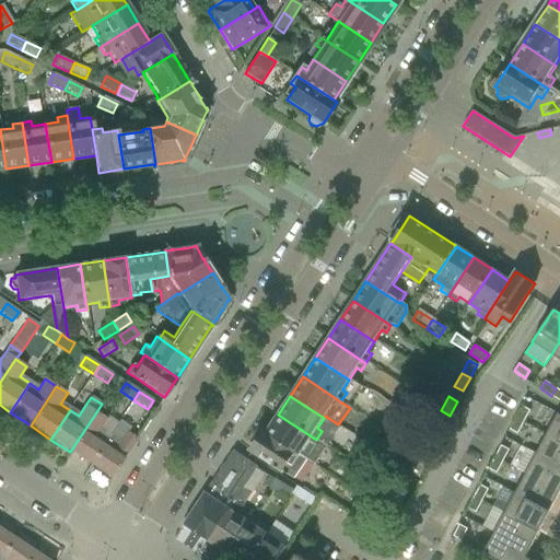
[(515,418),(524,422),(529,410),(522,406),(515,418)]
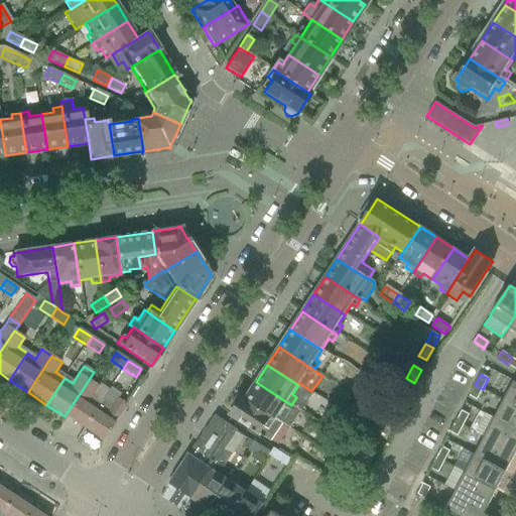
[(406,378),(398,391),(406,396),(414,383),(406,378)]
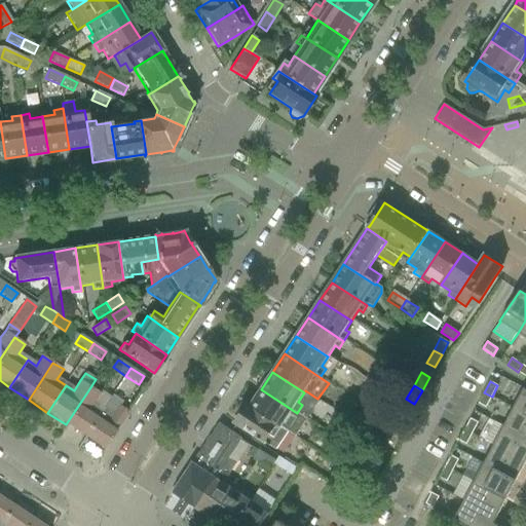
[(66,424),(85,438),(103,410),(95,404),(101,393),(90,387),(66,424)]
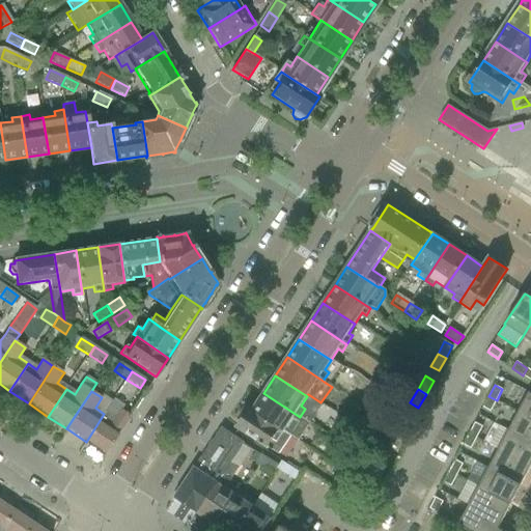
[(518,412),(530,419),(530,393),(529,392),(518,412)]
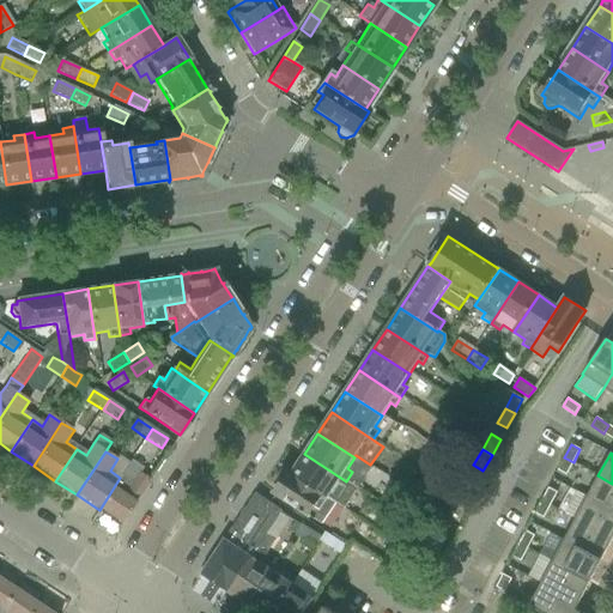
[(291,474),(290,474),(335,505),(345,510),(358,490),(346,481),(304,454),(291,474)]
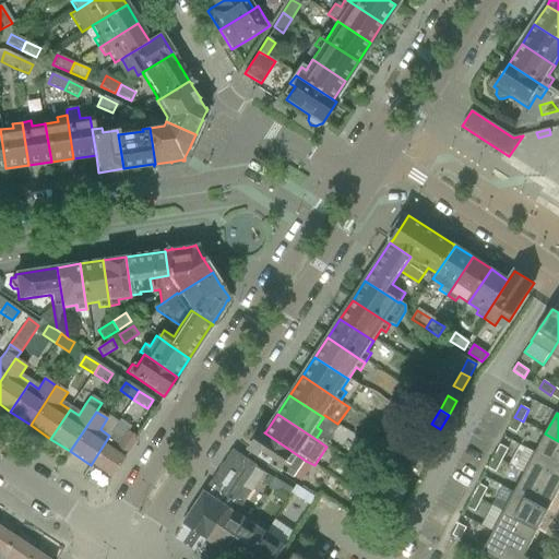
[(523,421),(514,417),(509,429),(516,433),(523,421)]
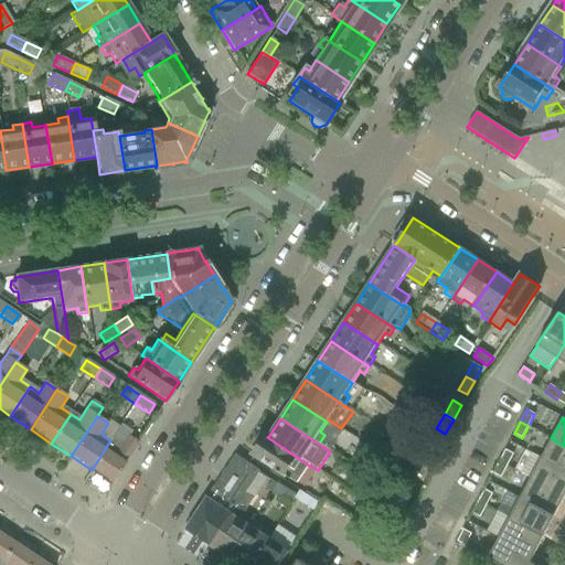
[(105,449),(92,470),(112,483),(138,445),(138,443),(128,436),(130,432),(120,424),(110,439),(110,440),(105,449)]
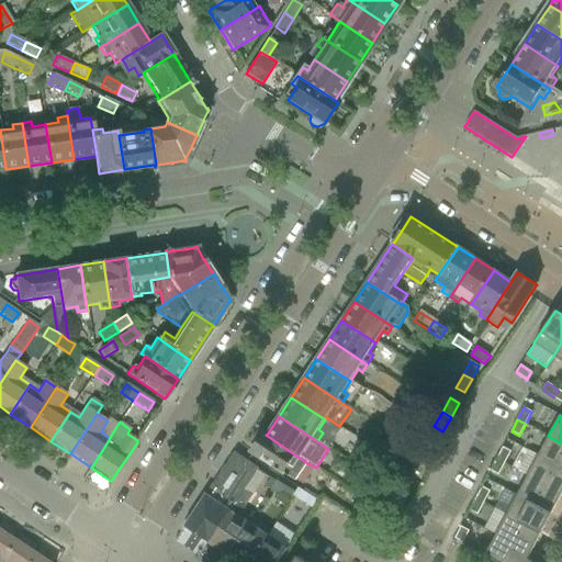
[(254,446),(249,452),(268,464),(288,478),(295,482),(307,463),(266,435),(262,433),(261,435),(257,433),(250,444),(254,446)]
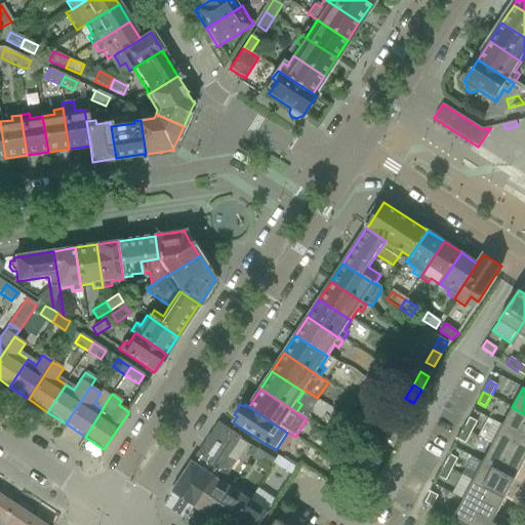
[(524,414),(512,407),(502,426),(524,438),(524,414)]
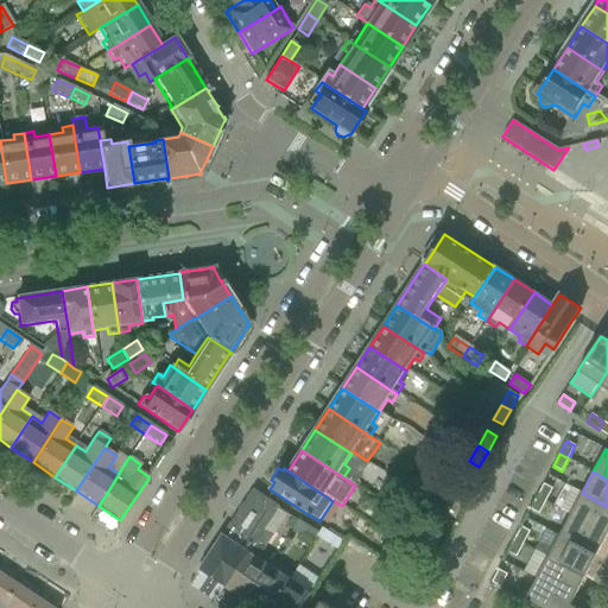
[(464,495),(473,479),(463,474),(454,489),(464,495)]
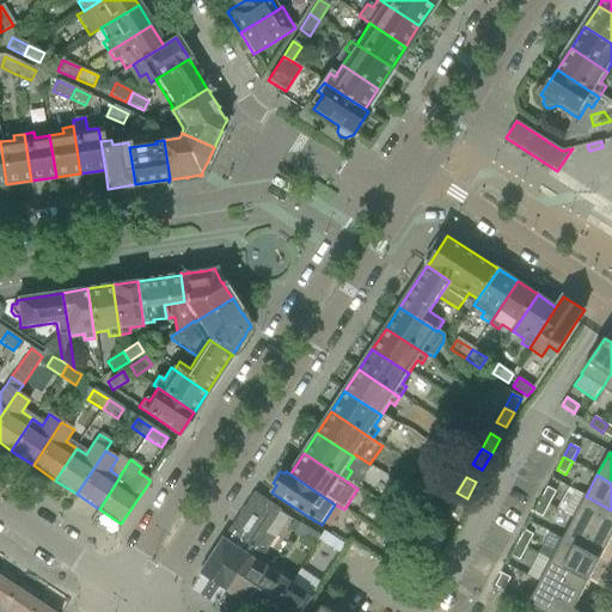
[(540,500),(549,505),(556,491),(548,488),(540,500)]
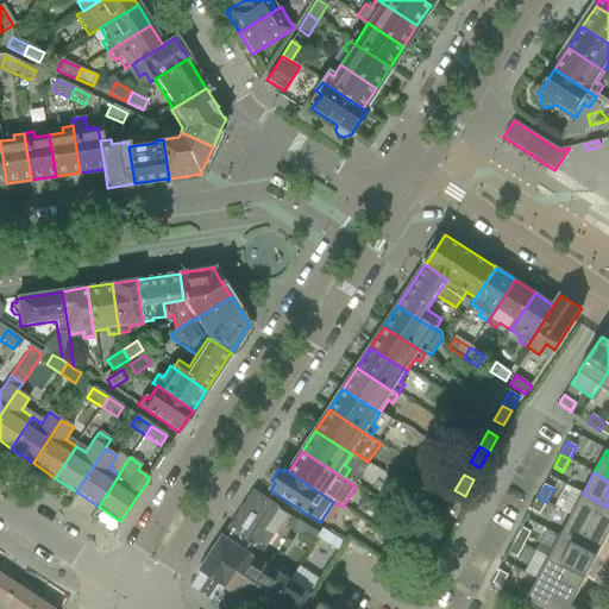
[(454,490),(446,506),(456,512),(465,496),(454,490)]
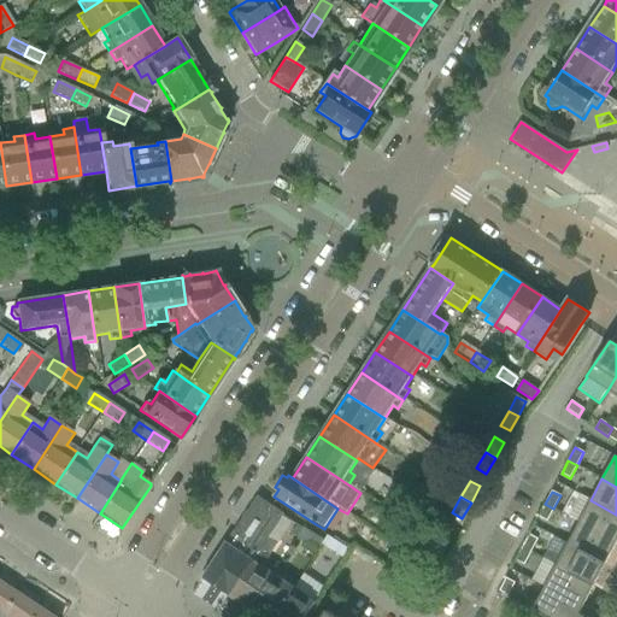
[(203,581),(230,599),(283,518),(282,517),(283,516),(257,499),(203,581)]
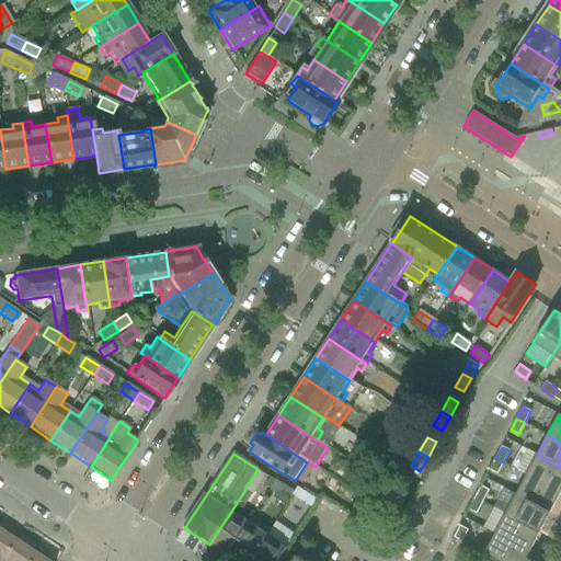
[(526,474),(560,493),(560,491),(560,468),(537,455),(526,474)]
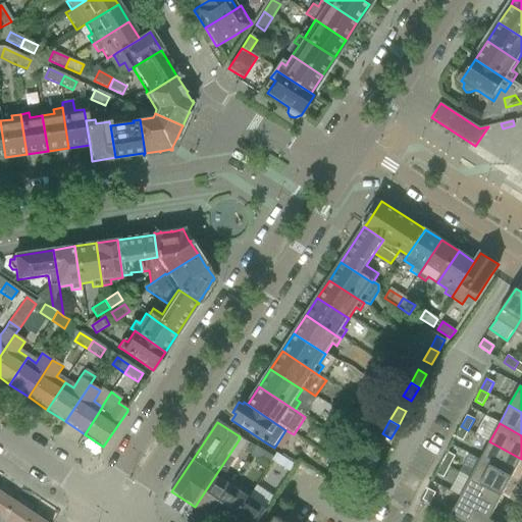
[(468,430),(461,426),(455,437),(463,441),(468,430)]
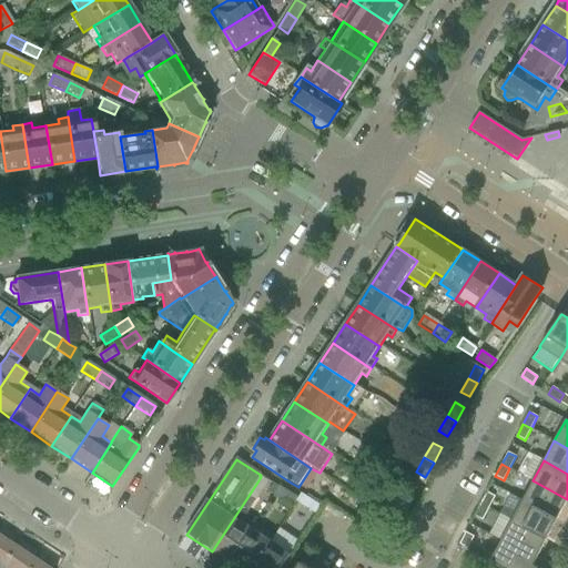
[(212,551),(231,564),(253,530),(241,523),(267,482),(261,477),(212,551)]
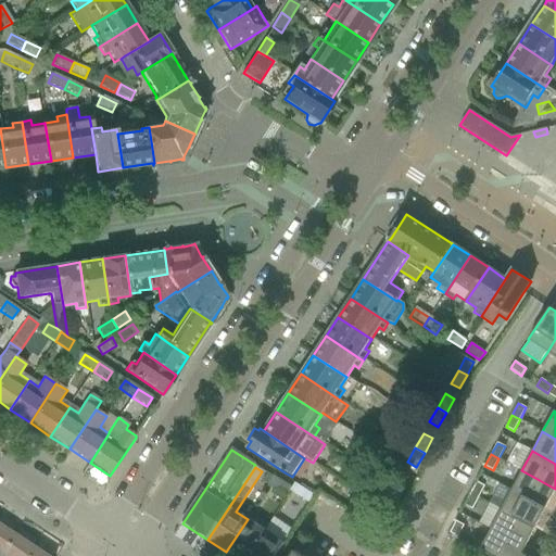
[(555,489),(521,470),(512,490),(545,508),(555,489)]
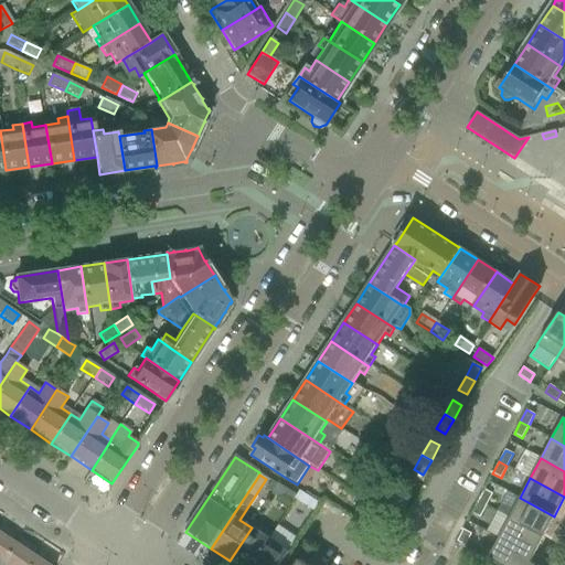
[(407,502),(415,488),(406,482),(398,497),(407,502)]
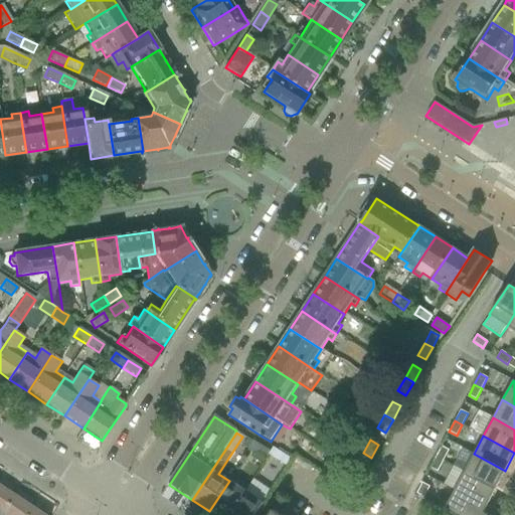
[(252,441),(247,448),(266,459),(270,453),(252,441)]
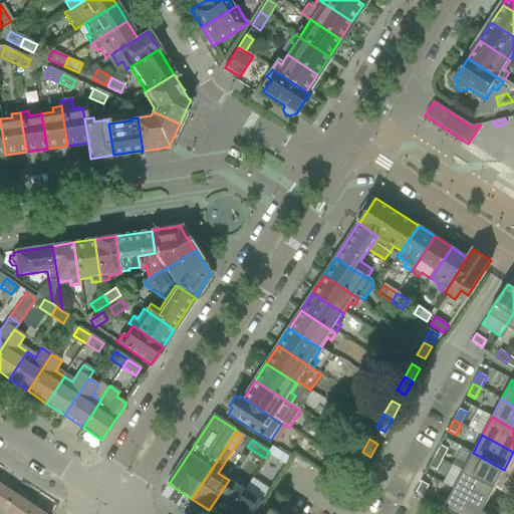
[(442,460),(448,449),(441,446),(435,456),(442,460)]
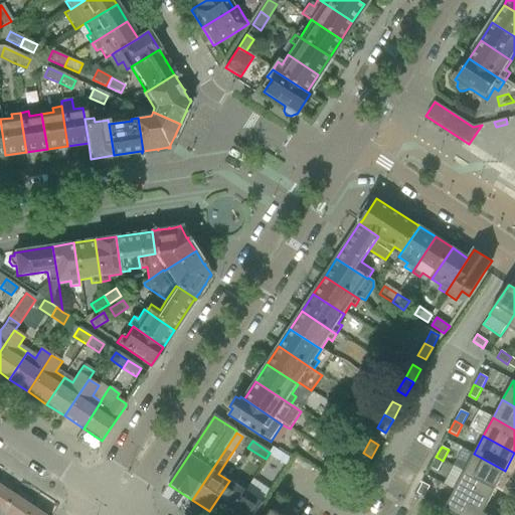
[(363,453),(355,467),(363,471),(371,458),(363,453)]
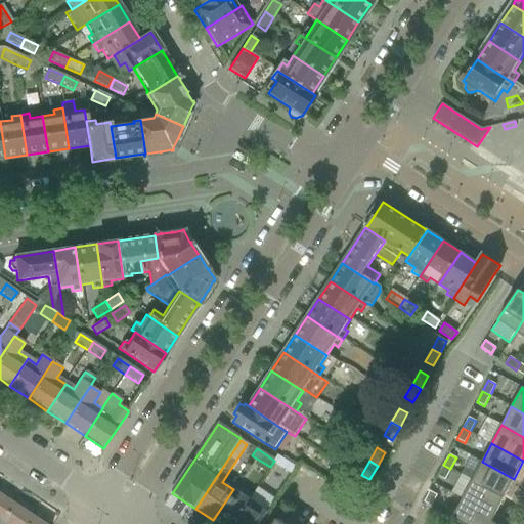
[(472,480),(504,497),(514,479),(482,462),(472,480)]
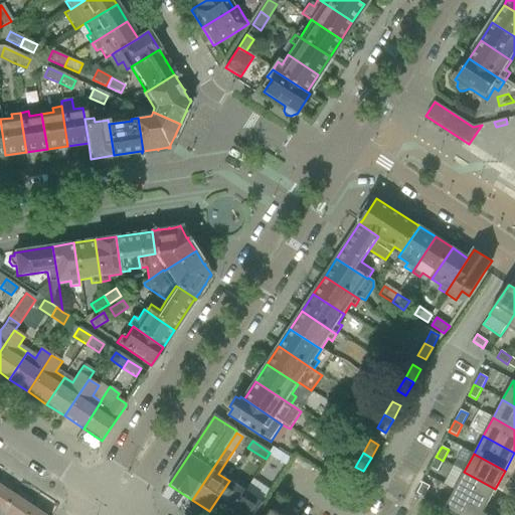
[(443,461),(436,457),(430,468),(438,472),(443,461)]
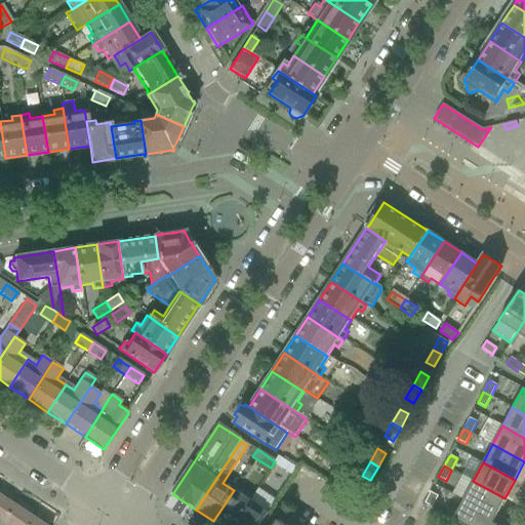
[(362,480),(355,493),(363,497),(370,484),(362,480)]
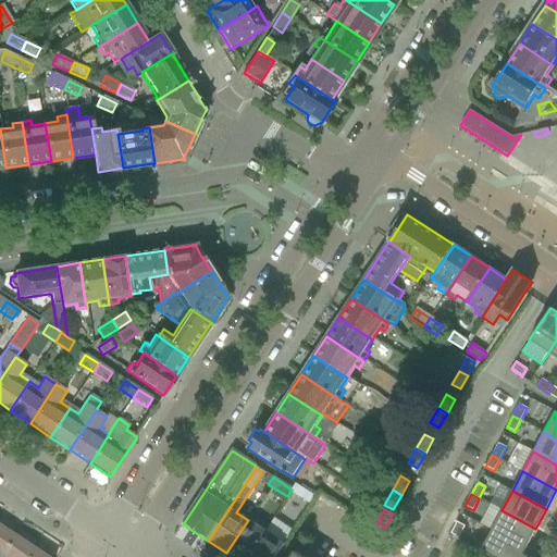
[(492,531),(525,548),(535,529),(502,510),(492,531)]
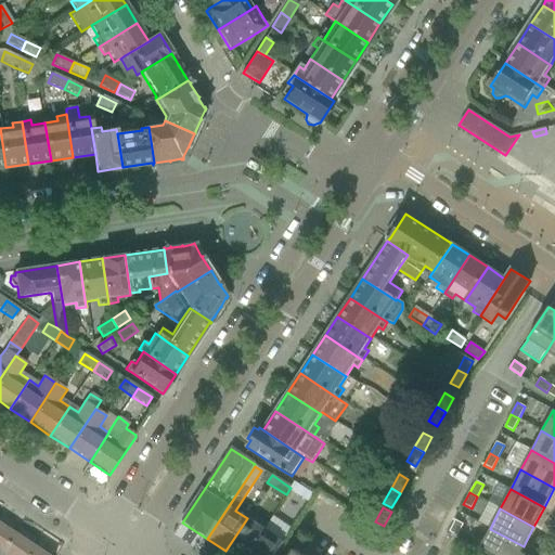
[(247,518),(226,551),(233,554),(248,554),(266,529),(257,524),(247,517),(247,518)]
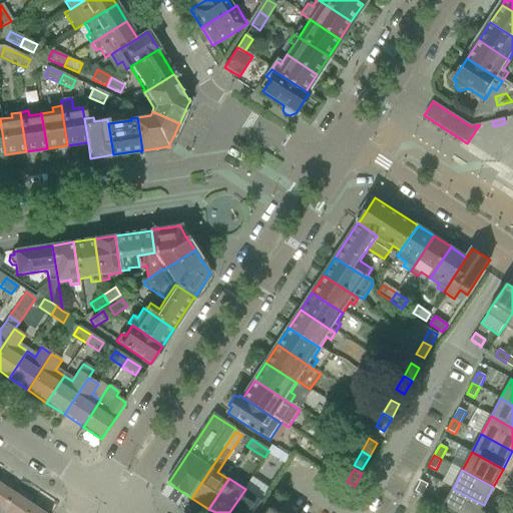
[(428,485),(421,481),(415,492),(422,495),(428,485)]
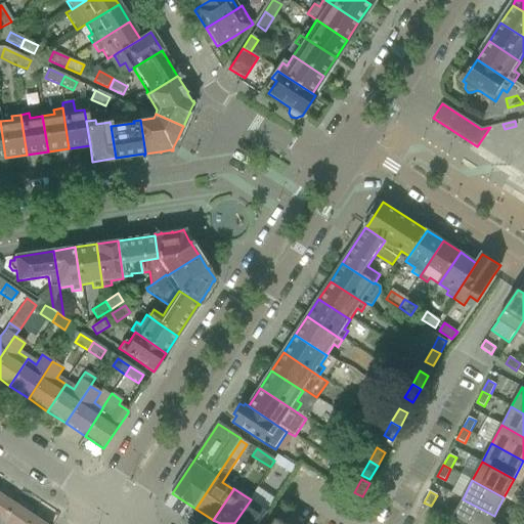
[(0,520),(11,504),(0,495),(0,520)]
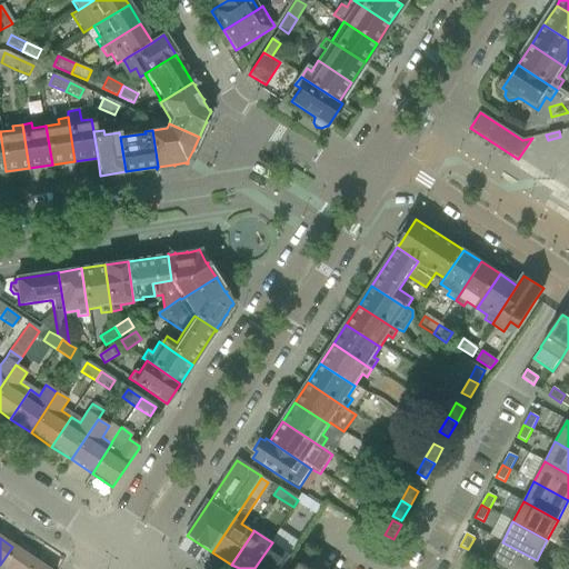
[(272,542),(255,568),(281,568),(290,556),(279,548),(272,542)]
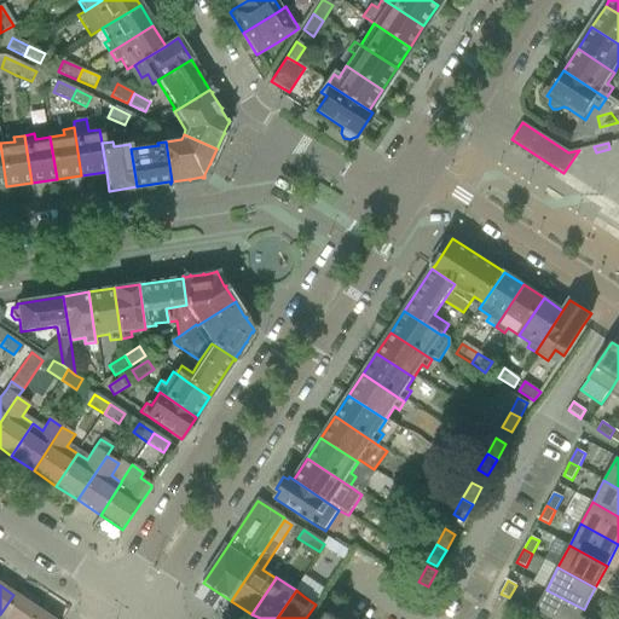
[(578,618),(584,609),(547,590),(534,612),(547,618),(578,618)]
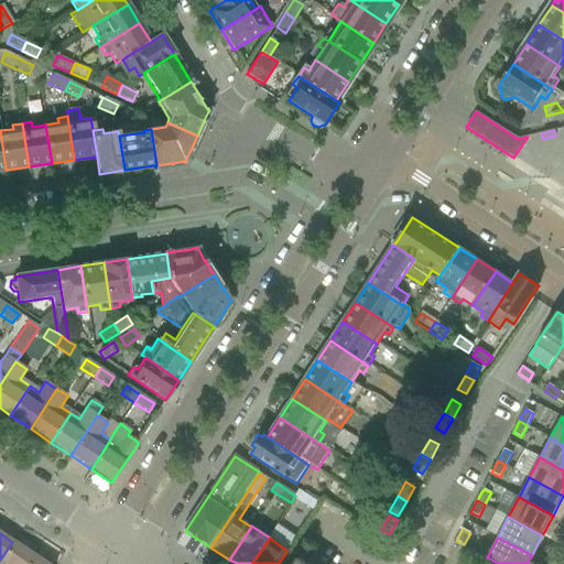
[(0,560),(0,563),(26,563),(33,555),(12,542),(0,560)]
